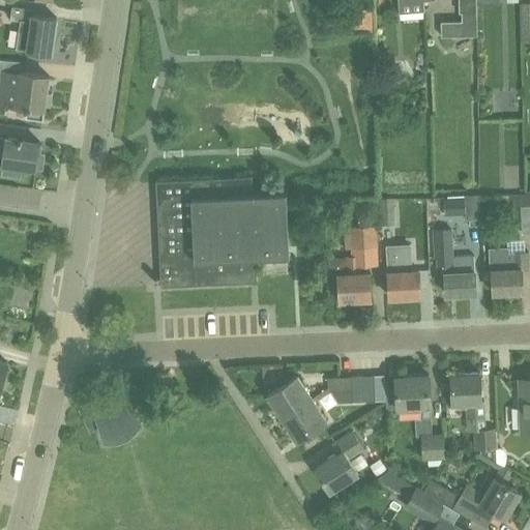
[(477,35),(476,0),(459,0),(460,12),(462,12),(462,20),(441,21),(442,36),(477,35)]
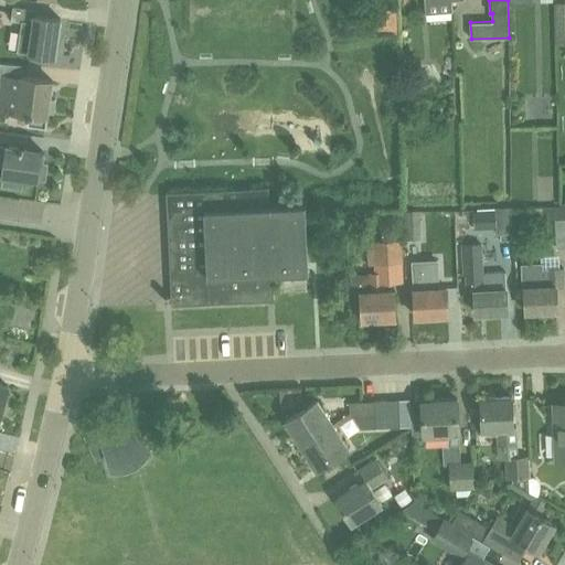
[(564,2),(554,3),(554,23),(564,22),(564,2)]
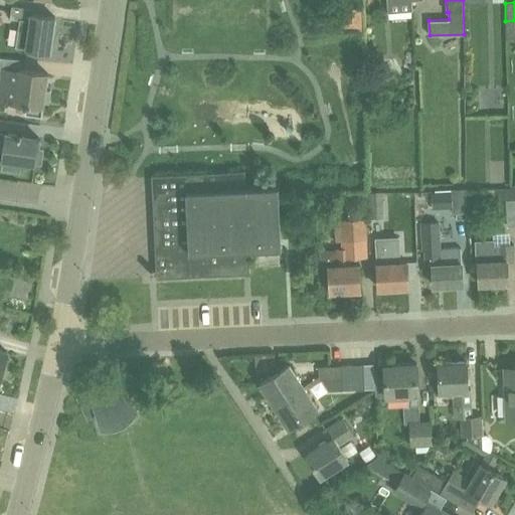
[(50,51),(55,17),(32,14),(33,9),(12,6),(10,18),(30,21),(28,33),(18,31),(16,46),(26,47),(26,48),(50,51)]
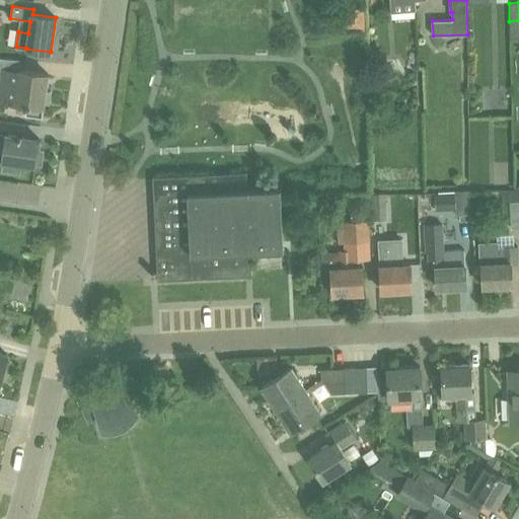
[(375,31),(374,7),(362,7),(362,19),(349,19),(350,32),(375,31)]
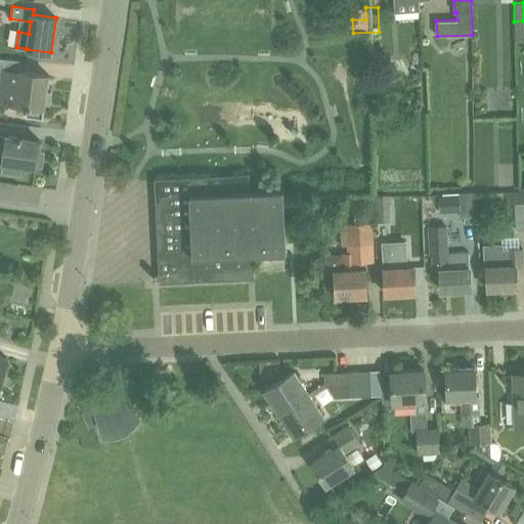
[(50,104),(52,91),(47,90),(49,75),(19,71),(1,68),(0,77),(0,101),(27,105),(26,116),(42,118),(43,108),(44,108),(45,103),(50,104)]
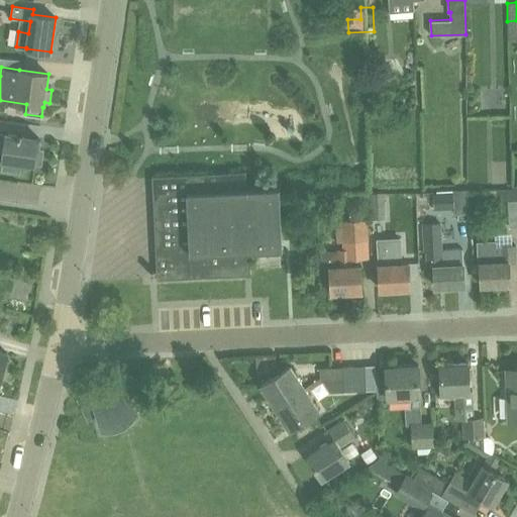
[(6,133),(6,134),(0,132),(0,142),(4,143),(2,161),(3,161),(2,170),(21,173),(22,164),(35,166),(35,164),(41,165),(43,151),(37,150),(39,138),(6,133)]
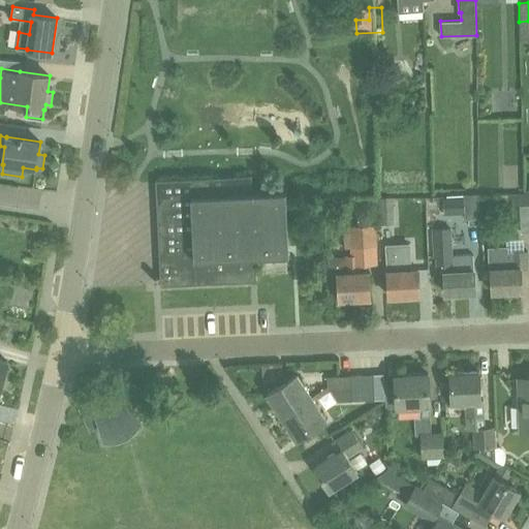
[(252,193),(252,191),(251,176),(156,180),(161,285),(257,281),(255,256),(289,254),(286,191),(252,193)]
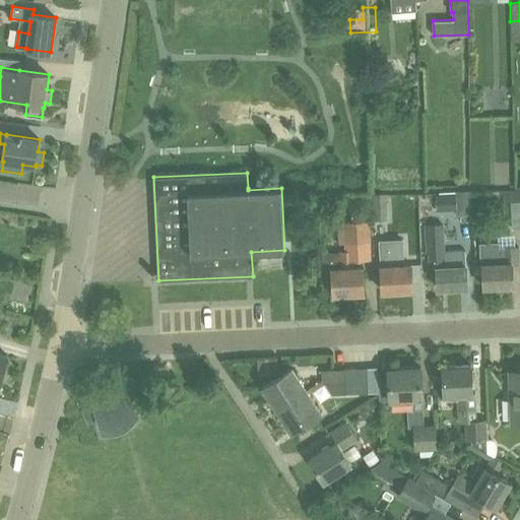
[(519,226),(519,189),(498,190),(499,201),(511,201),(512,228),(519,226)]
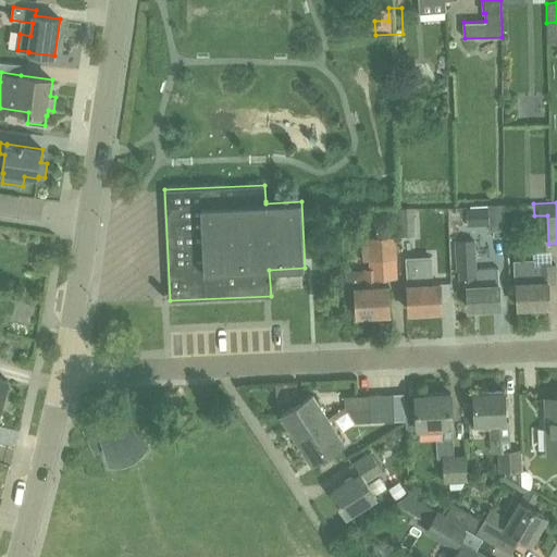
[(505,205),(489,205),(490,209),(490,219),(490,224),(491,231),(506,230),(505,205)]
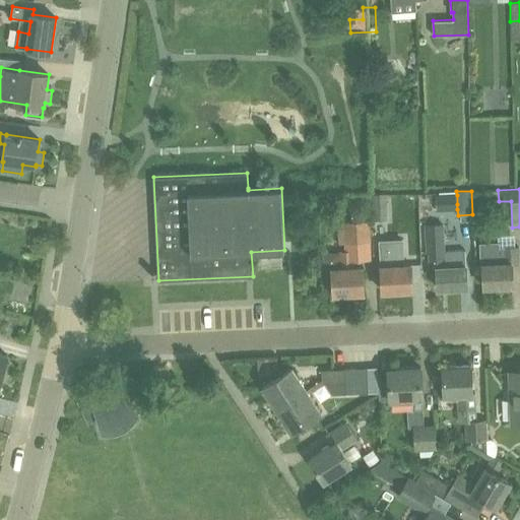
[(374,220),(388,219),(387,194),(372,194),(374,220)]
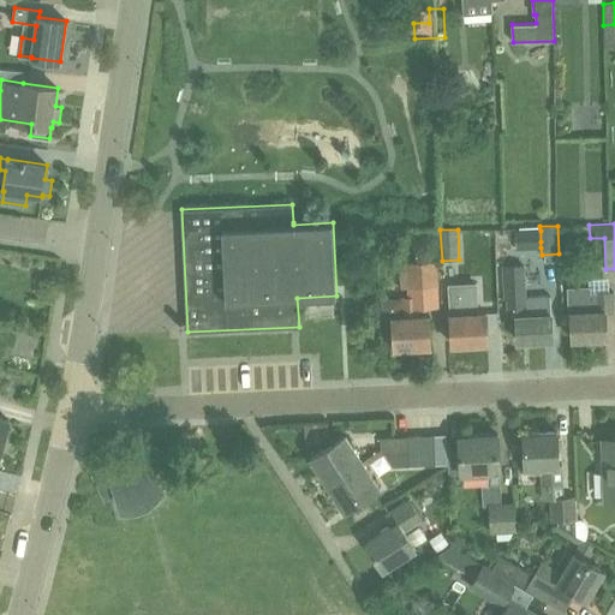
[(541,231),(517,232),(518,249),(541,248),(541,242),(541,231)]
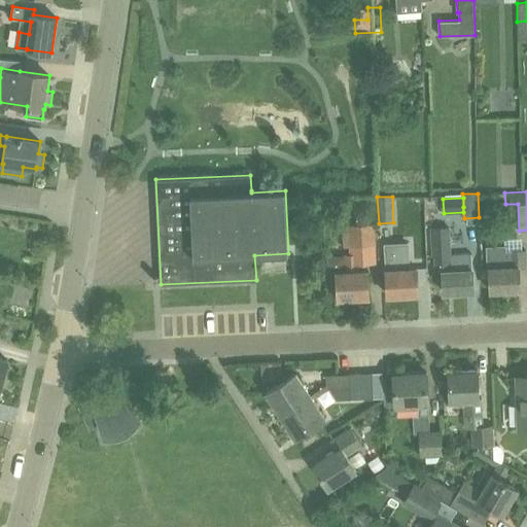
[(343,247),(376,245),(375,222),(342,224),(343,247)]
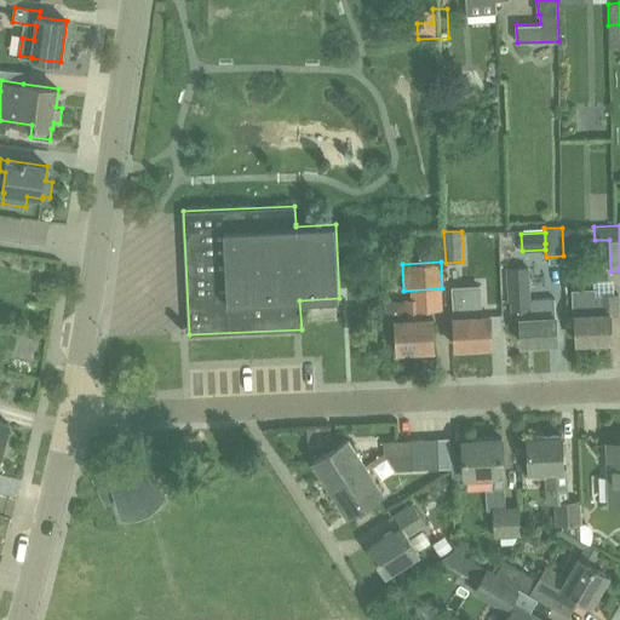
[(530,300),(529,267),(506,268),(507,303),(510,302),(511,320),(522,319),(523,344),(558,343),(556,298),(530,300)]
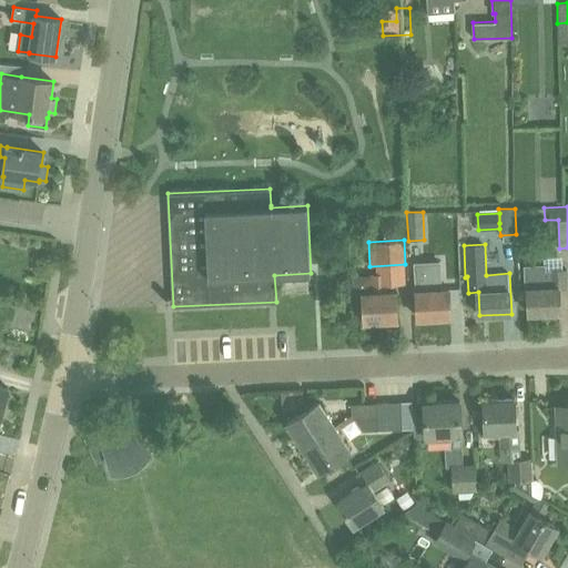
[(440,290),(439,263),(424,264),(425,290),(417,291),(418,318),(450,317),(448,288),(440,290)]
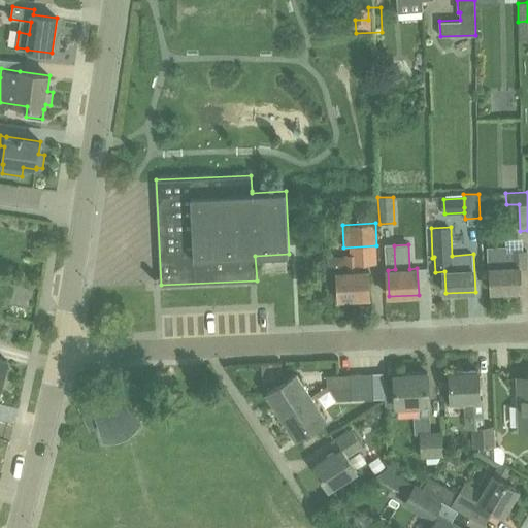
[(507,251),(507,245),(488,246),(488,269),(491,269),(492,291),(521,290),(520,268),(527,267),(527,255),(527,250),(507,251)]
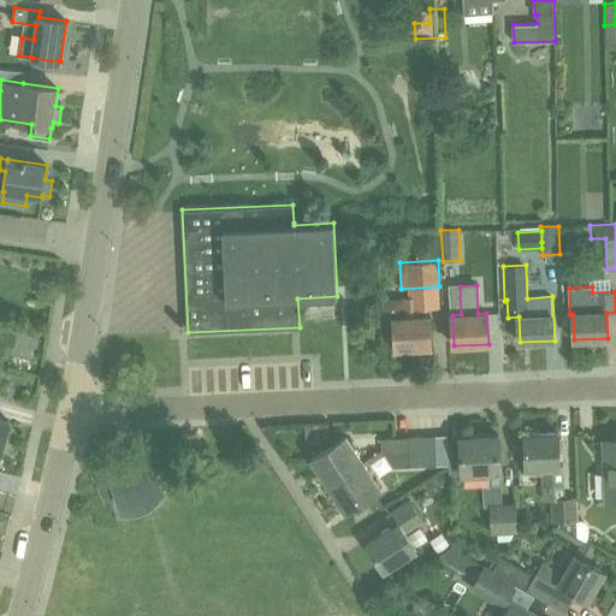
[(420,317),(420,296),(402,297),(403,318),(395,318),(396,349),(431,347),(428,317),(420,317)]
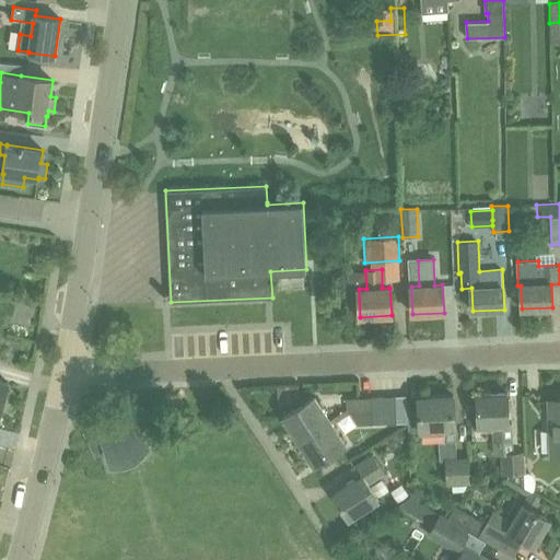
[(278,277),(278,288),(304,287),(304,276),(278,277)]
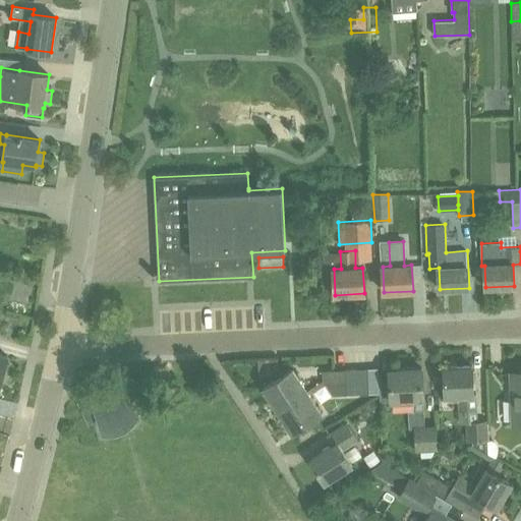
[(257,360),(258,375),(277,374),(276,359),(257,360)]
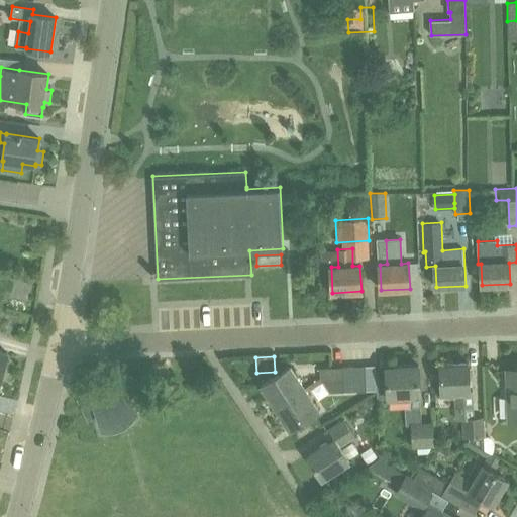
[(470,391),(468,364),(441,365),(442,393),(444,393),(444,397),(454,397),(455,420),(462,420),(462,438),(469,438),(469,441),(485,449),(484,436),(486,436),(485,416),(475,416),(473,391),(470,391)]
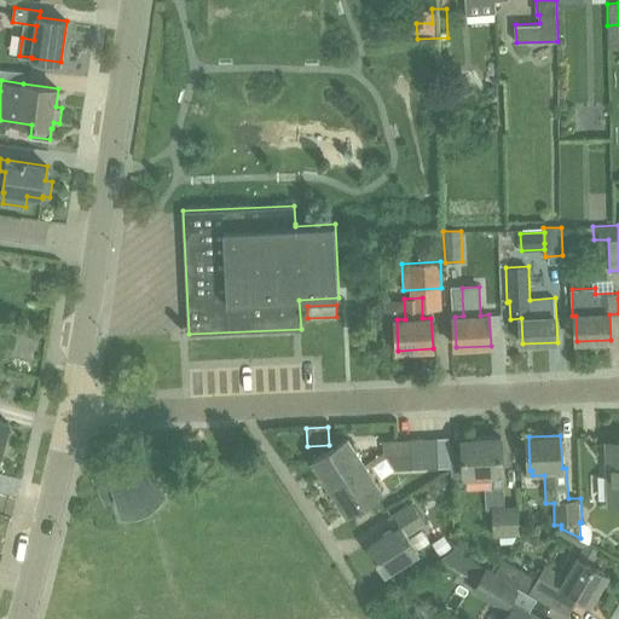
[(330,487),(365,464),(348,438),(313,461),(330,487)]
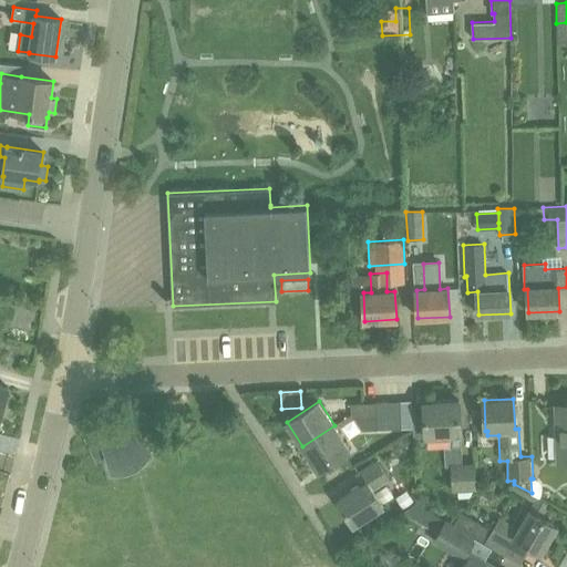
[(378,402),(380,429),(401,429),(400,401),(378,402)]
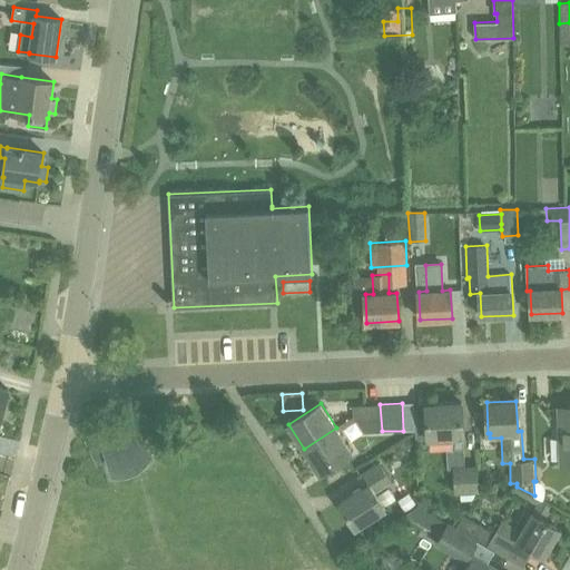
[(463,436),(463,432),(461,403),(426,404),(428,439),(452,438),(452,451),(464,451),(463,436)]
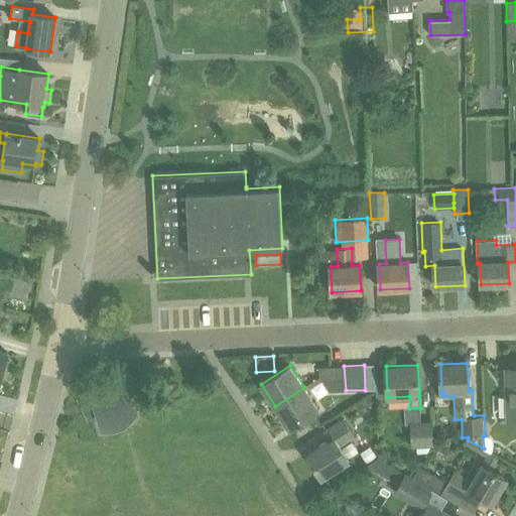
[(330,391),(346,390),(344,366),(319,367),(319,376),(320,377),(323,380),(330,391)]
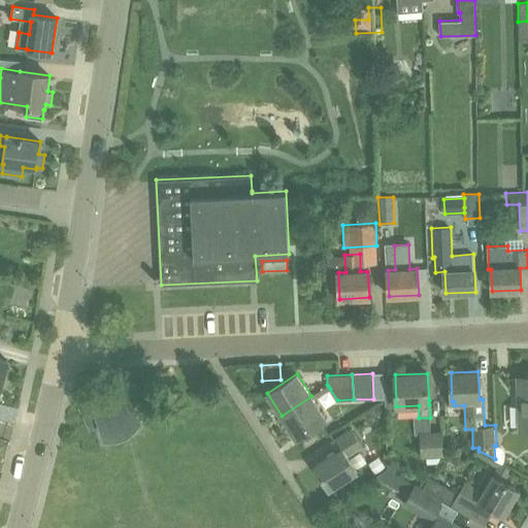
[(522,428),(527,427),(527,377),(519,377),(522,428)]
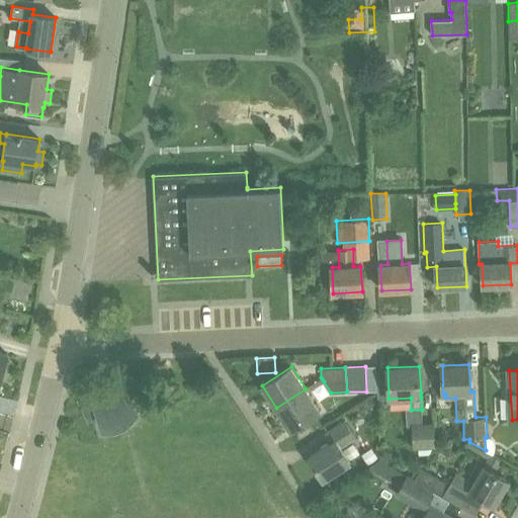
[(308,393),(324,381),(322,378),(306,389),(276,408),(291,430),(321,411),(308,393)]
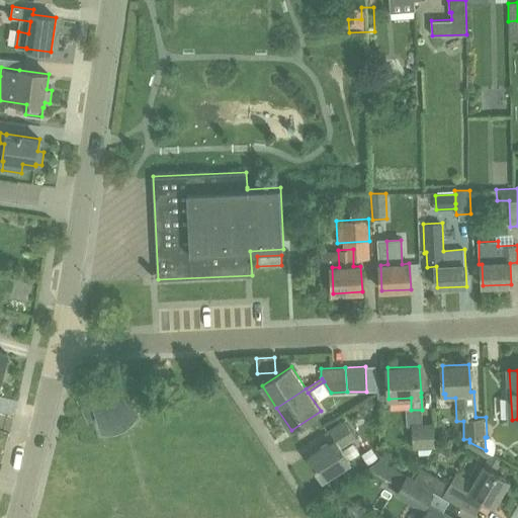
[(387,379),(377,379),(377,391),(378,399),(389,399),(387,379)]
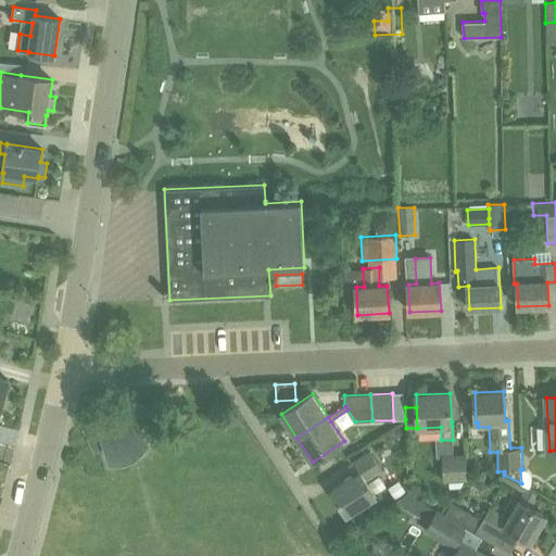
[(97,424),(85,430),(95,449),(104,443),(102,432),(97,424)]
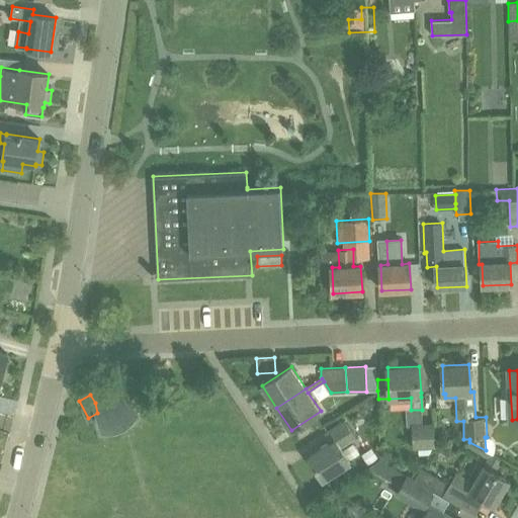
[(324,479),(349,462),(340,448),(356,438),(344,420),(325,432),(331,443),(310,456),(324,479)]
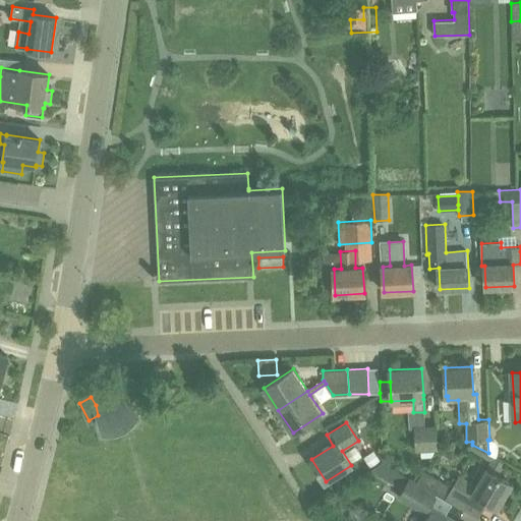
[(424,425),(415,426),(414,426),(415,452),(438,451),(437,425),(424,425)]
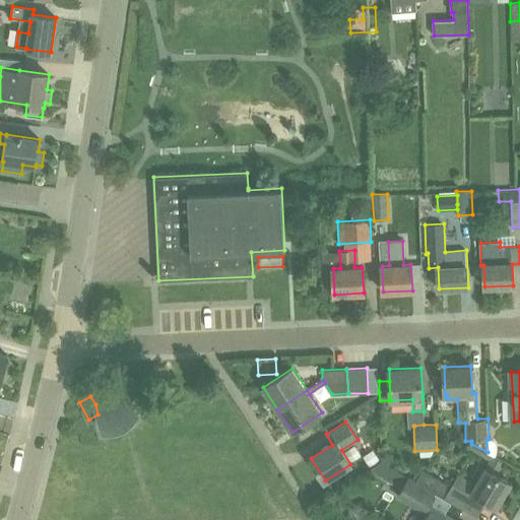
[(416,480),(451,503),(476,517),(486,501),(497,507),(511,483),(497,474),(485,468),(475,484),(458,474),(451,486),(424,469),(416,480)]
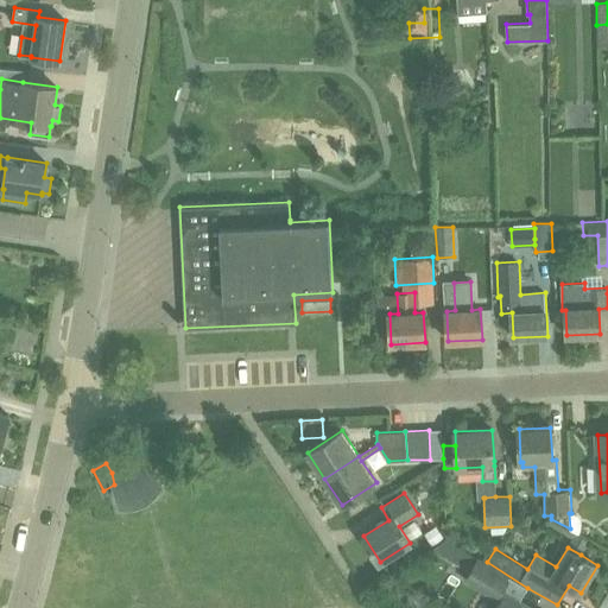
[(518,602),(527,588),(487,562),(477,557),(462,581),(498,602),(493,607),(530,607),(529,607),(518,602)]
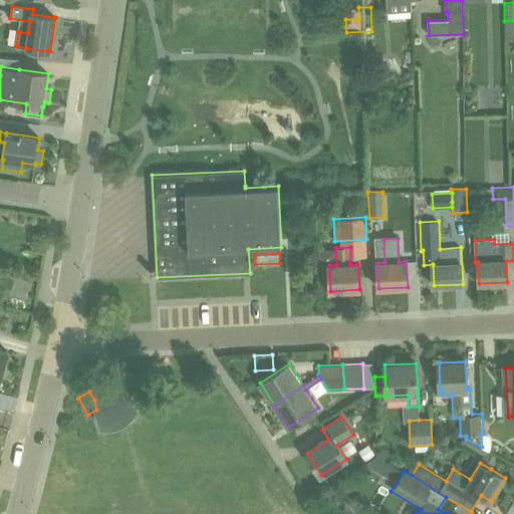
[(335,506),(349,497),(330,485),(325,490),(335,506)]
